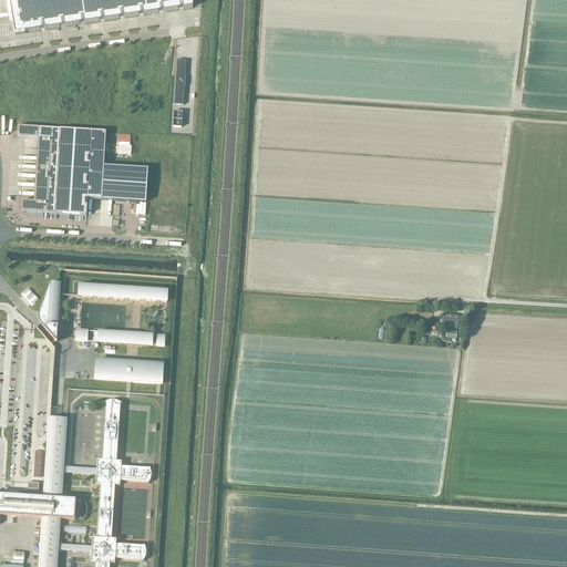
[(10,0),(14,34),(193,9),(193,0),(10,0)]
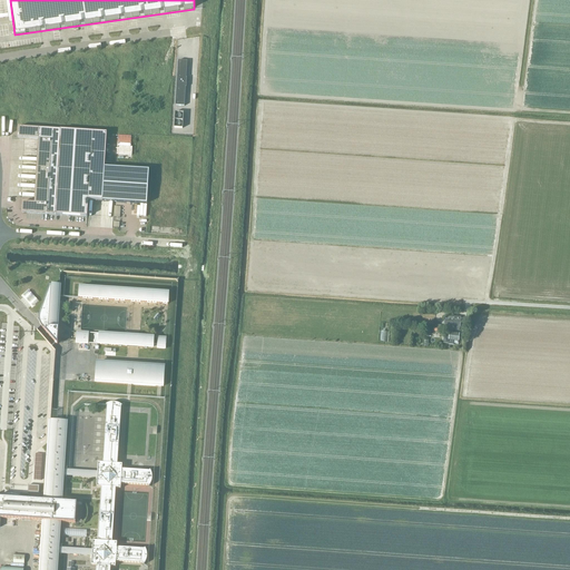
[(178,60),(176,106),(184,106),(186,87),(186,88),(187,78),(186,78),(187,61),(178,60)]
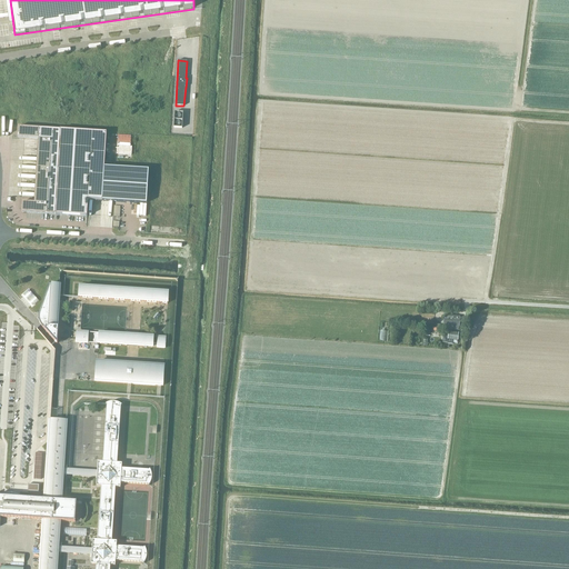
[(183,112),(175,112),(173,128),(182,128),(183,112)]
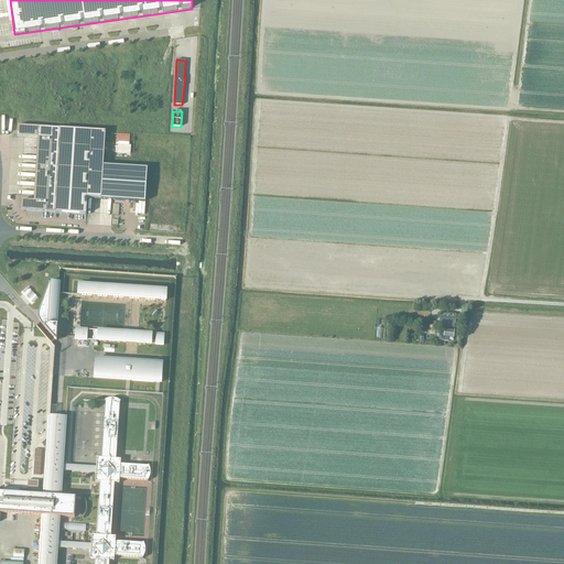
[(106,132),(61,129),(18,127),(19,137),(40,139),(35,202),(23,201),(22,212),(87,216),(88,199),(101,201),(145,203),(148,170),(104,166),(106,132)]
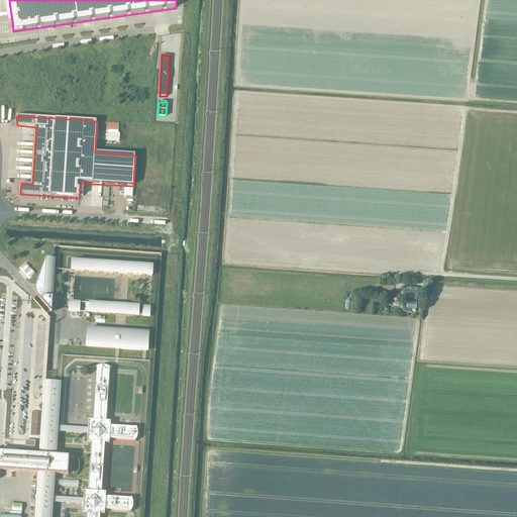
[(72,271),(153,277),(153,267),(148,266),(148,263),(143,263),(142,266),(133,265),(134,262),(128,262),(128,265),(119,265),(119,261),(114,261),(114,264),(104,264),(105,260),(99,260),(99,263),(90,263),(90,259),(85,259),(85,262),(81,262),(81,259),(72,257),(72,271)]
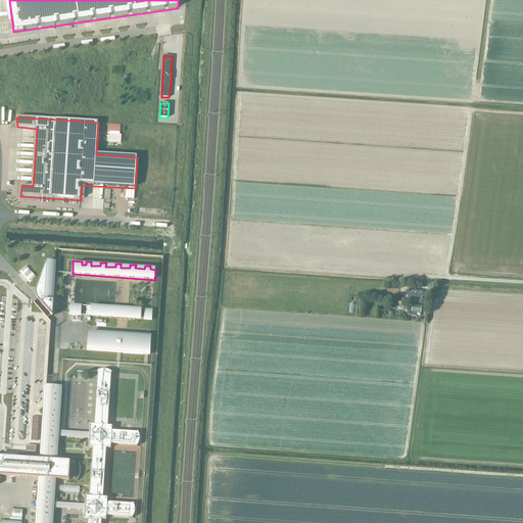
[(45,263),(36,288),(36,289),(36,290),(36,291),(36,292),(36,293),(36,294),(36,295),(36,296),(37,298),(37,299),(38,299),(52,317),(53,316),(53,300),(52,300),(54,273),(54,264),(45,263)]
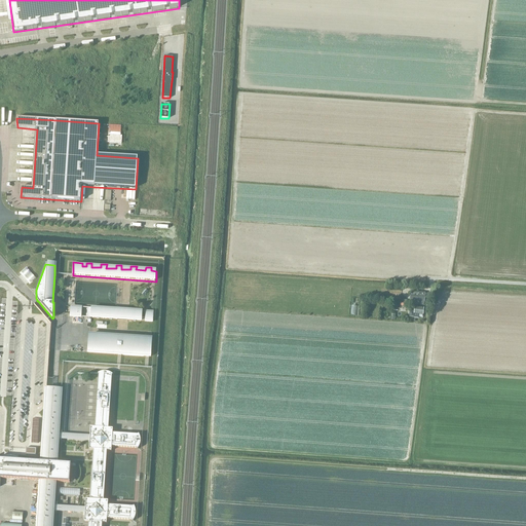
[(418,305),(424,305),(425,293),(411,291),(410,304),(418,305)]
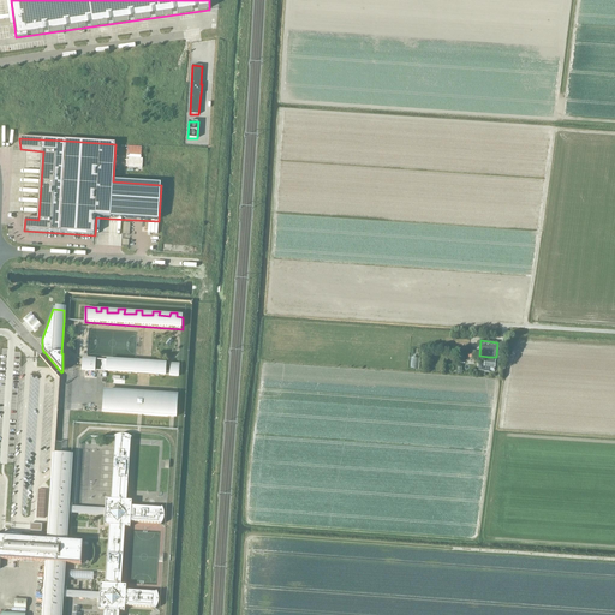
[(479,356),(478,370),(484,371),(489,372),(490,368),(495,368),(495,360),(489,359),(489,357),(479,356)]
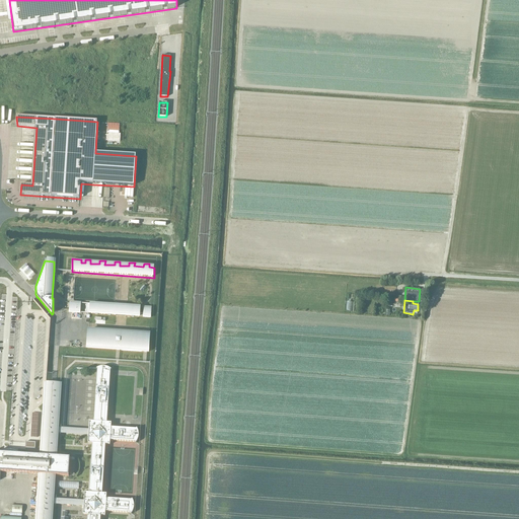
[(69,303),(69,313),(80,313),(80,303),(69,303)]
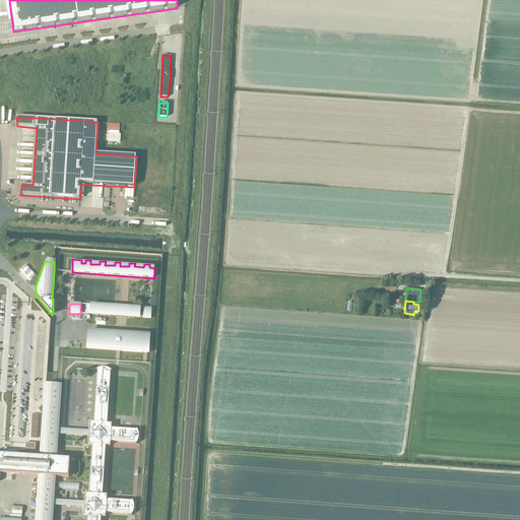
[(86,305),(86,315),(150,319),(150,309),(86,305)]
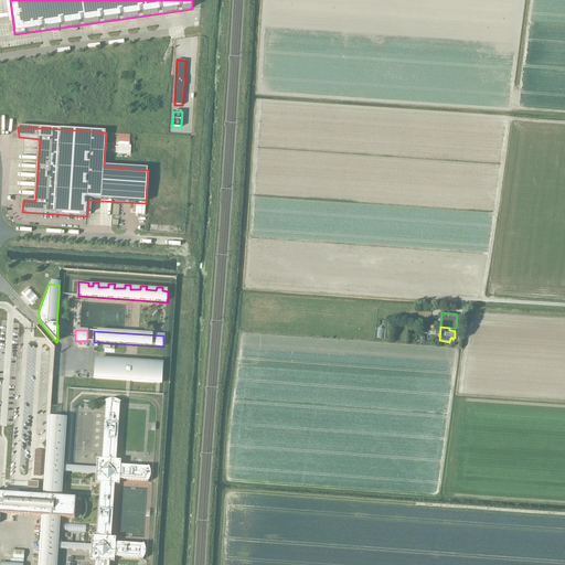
[(97,360),(95,380),(161,384),(162,364),(97,360)]
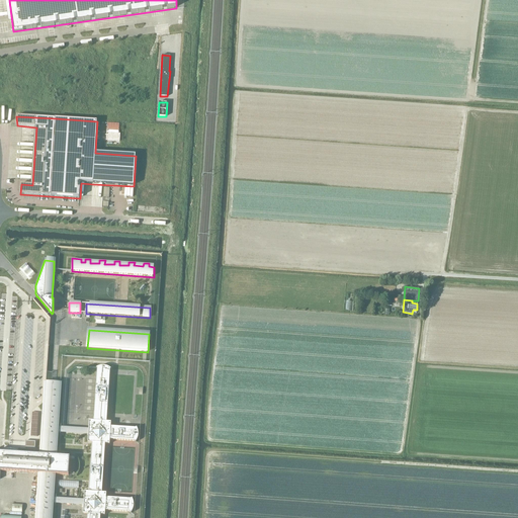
[(0,452),(0,470),(40,473),(37,517),(52,517),(53,503),(84,505),(84,514),(88,514),(87,517),(100,517),(101,515),(105,515),(106,511),(134,513),(135,500),(106,498),(107,494),(102,493),(106,444),(110,444),(110,440),(139,441),(140,429),(111,427),(111,422),(107,422),(110,369),(111,367),(98,366),(98,368),(94,421),(90,421),(89,430),(58,428),(61,384),(57,383),(52,383),(47,383),(41,455),(13,453),(14,452),(12,451),(11,450),(9,450),(8,450),(6,449),(5,449),(3,450),(2,450),(1,450),(0,450),(0,451),(0,452)]
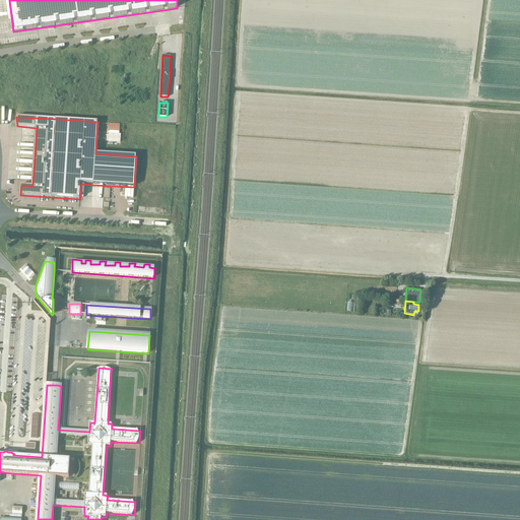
[(12,506),(12,514),(22,514),(22,507),(12,506)]
